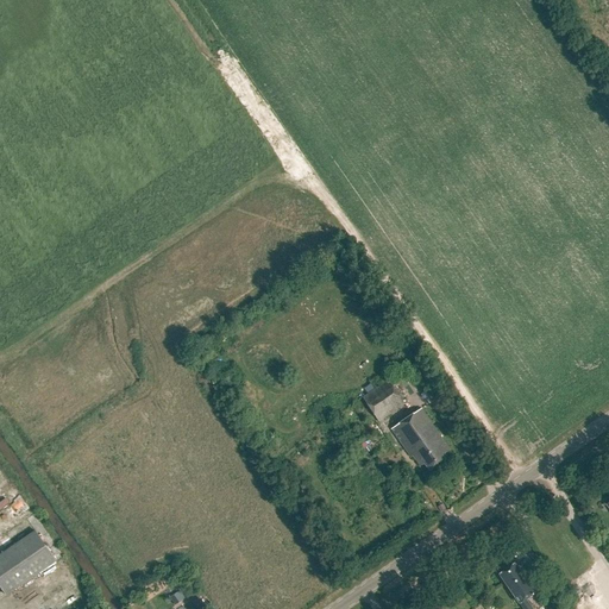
[(388,381),(363,399),(378,422),(405,405),(388,381)]
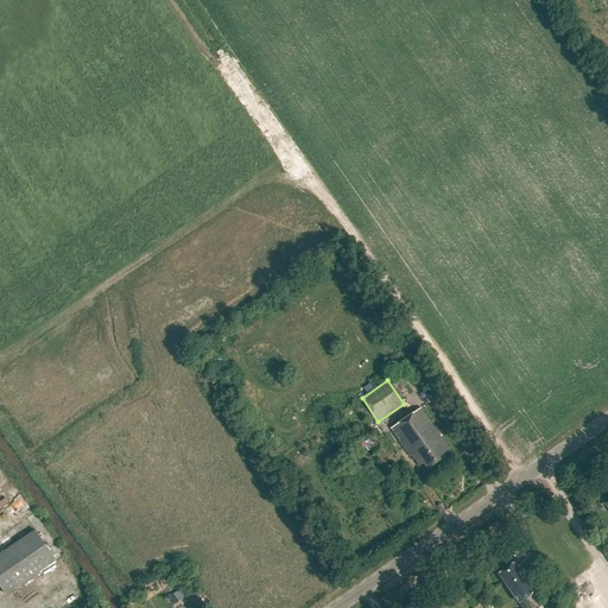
[(424,463),(429,472),(447,460),(443,454),(449,450),(420,409),(391,429),(411,457),(412,456),(419,466),(424,463)]
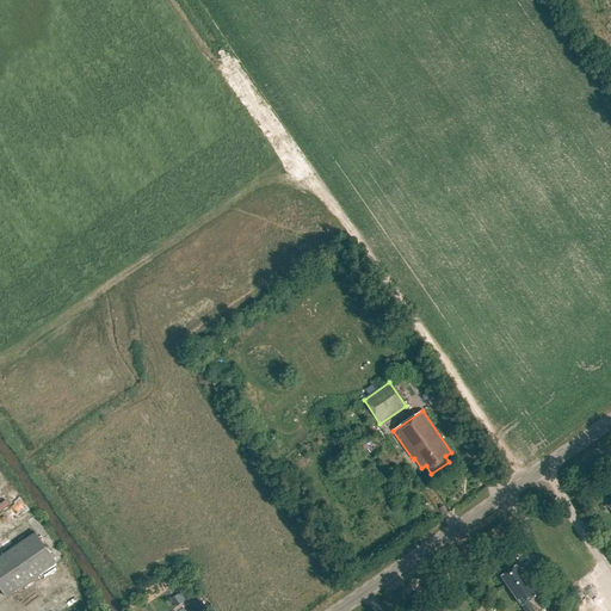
[(0,556),(0,588),(6,598),(56,563),(35,534),(0,556)]
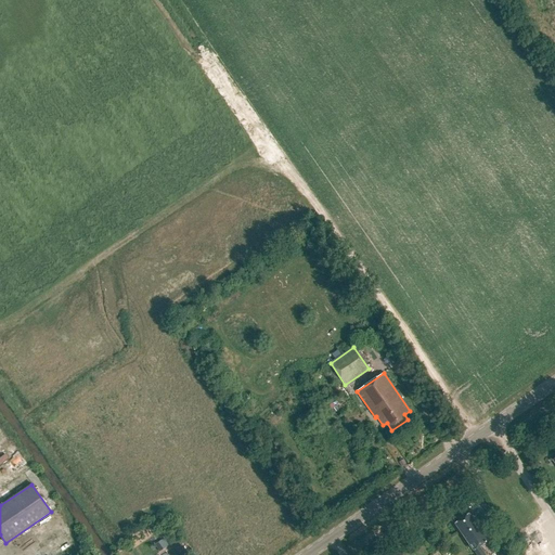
[(454,524),(476,554),(485,554),(479,546),(490,539),(480,524),(477,525),(468,513),(454,524)]
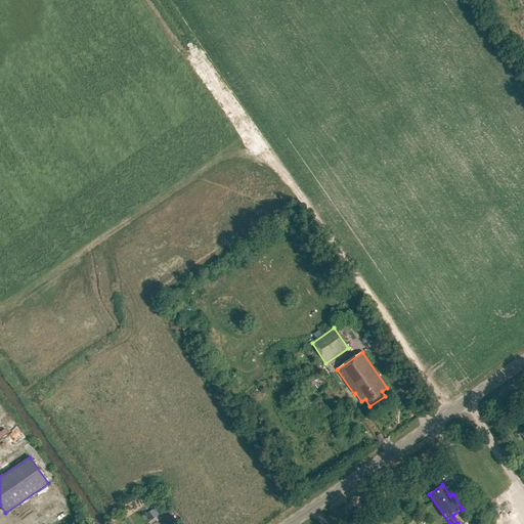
[(147,515),(151,521),(161,515),(157,509),(147,515)]
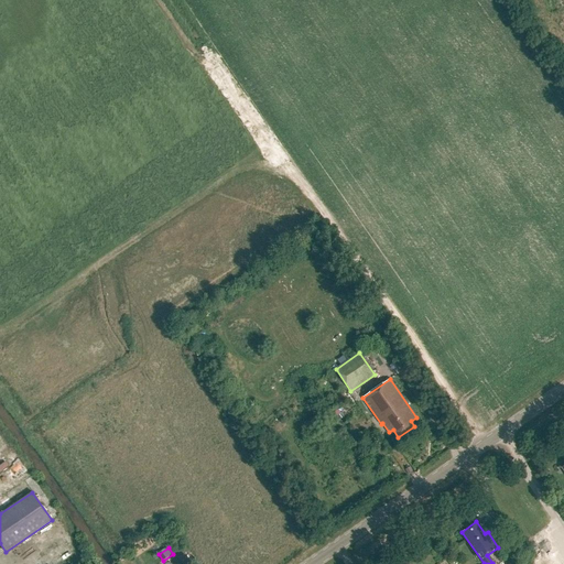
All buildings are outlined.
